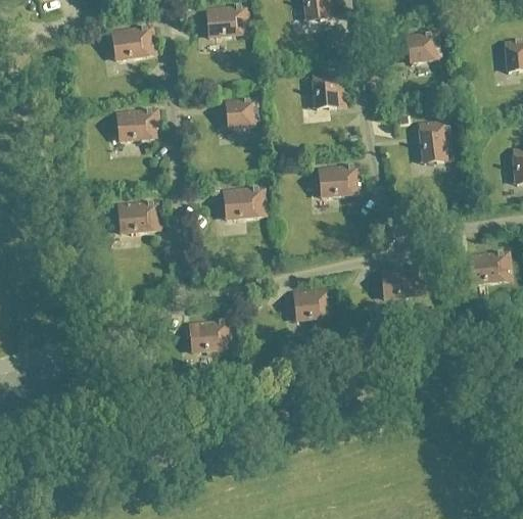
[(302,0),(305,20),(335,17),(333,0),(302,0)]
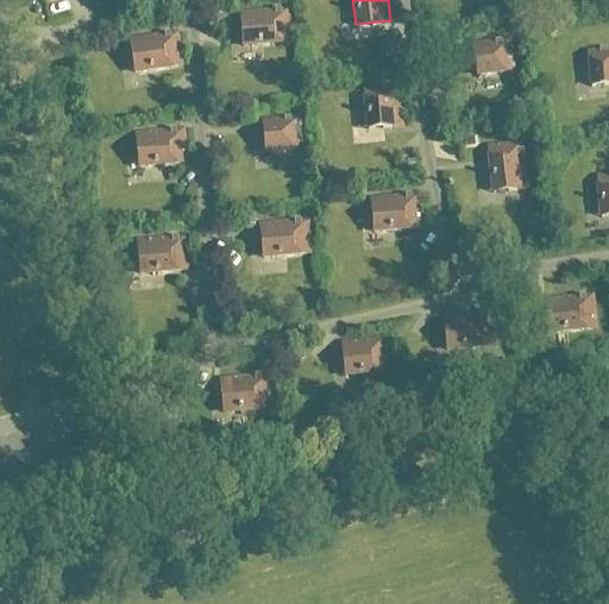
[(500,0),(501,10),(510,8),(509,0),(500,0)]
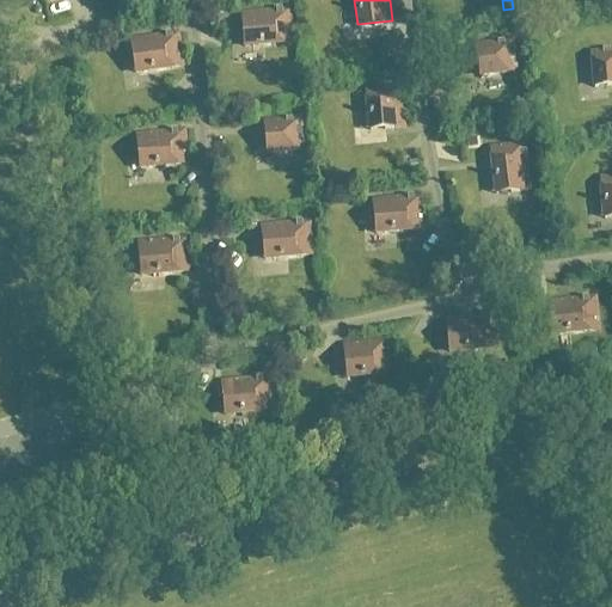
[(242,8),(244,42),(292,40),(289,5),(242,8)]
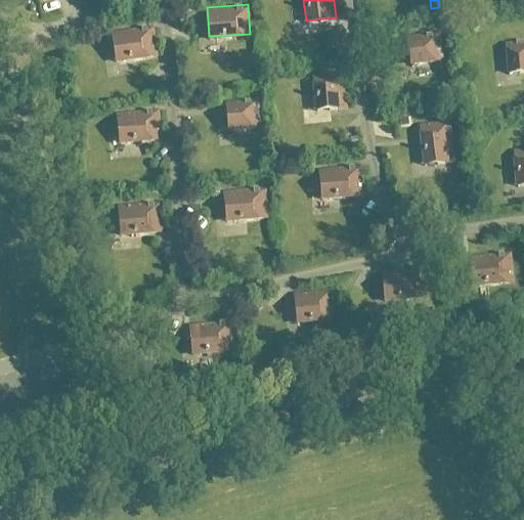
[(151,25),(111,31),(116,59),(156,53),(151,25)]
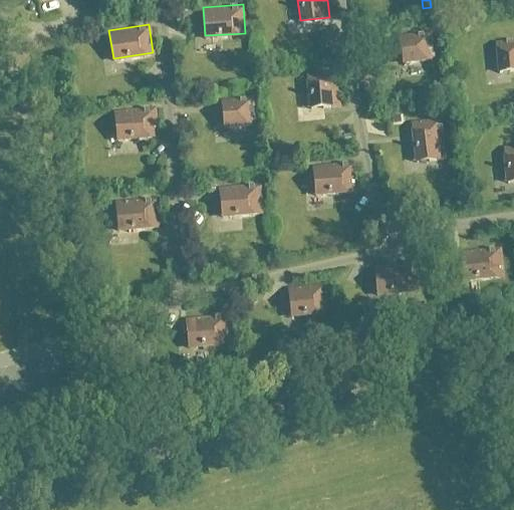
[(429,30),(399,35),(403,61),(433,56),(429,30)]
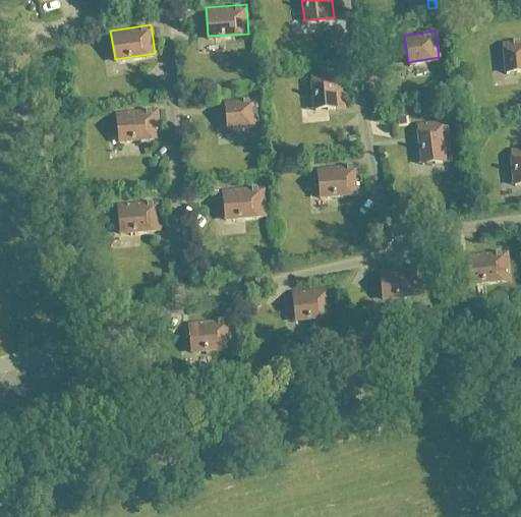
[(520,38),(503,40),(506,70),(520,68),(520,38)]
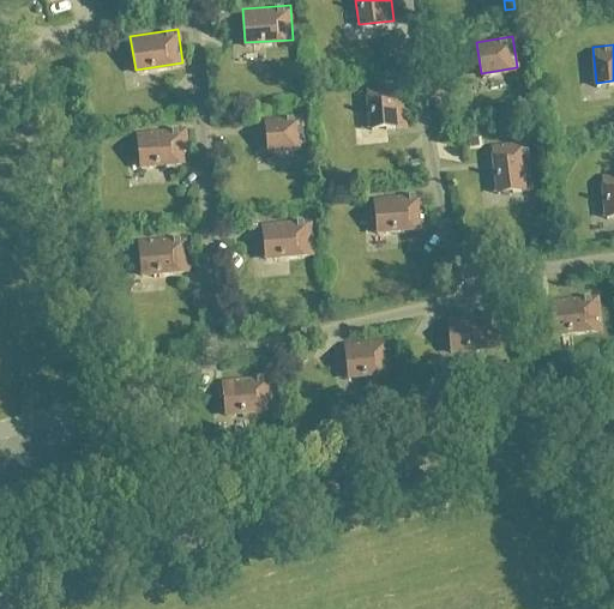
[(401,82),(367,84),(369,127),(404,124),(401,82)]
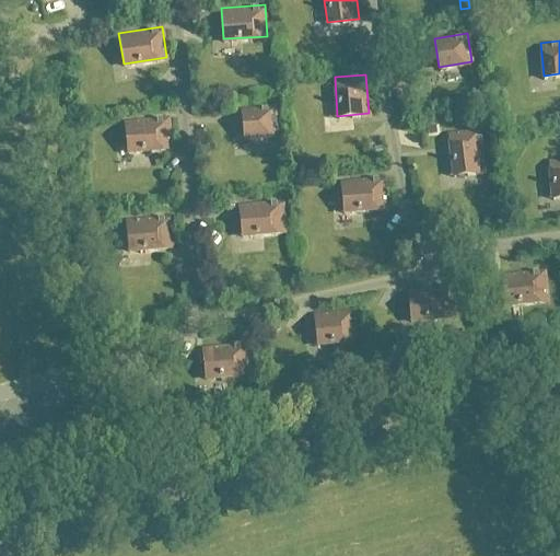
[(242,107),(244,136),(277,132),(273,104),(242,107)]
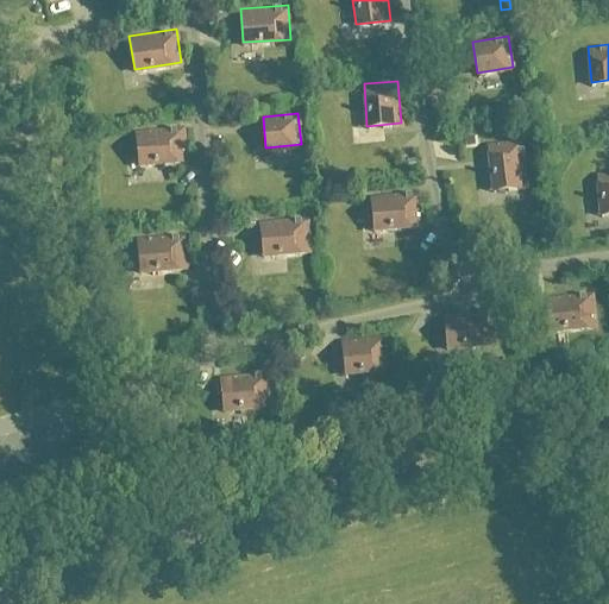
[(135,131),(138,164),(186,159),(182,126),(135,131)]
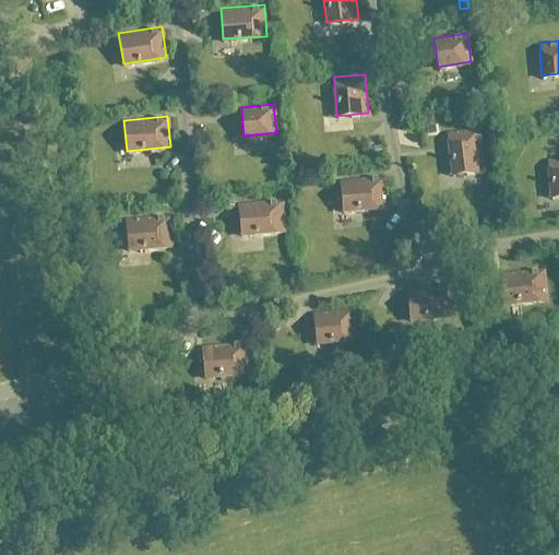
[(447,131),(451,175),(483,172),(478,128),(447,131)]
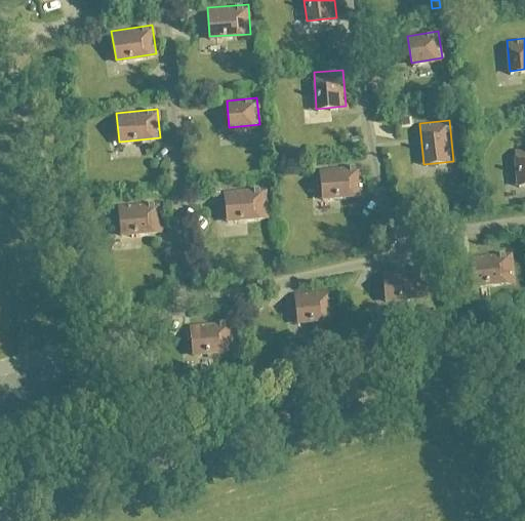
[(518,185),(524,184),(524,147),(515,149),(518,185)]
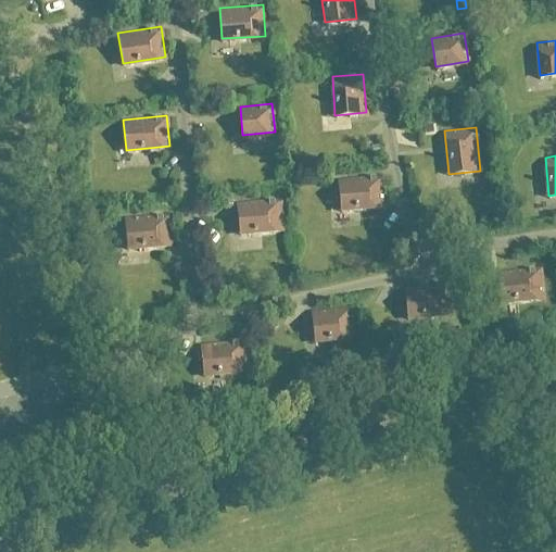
[(381,175),(338,178),(340,209),(383,207),(381,175)]
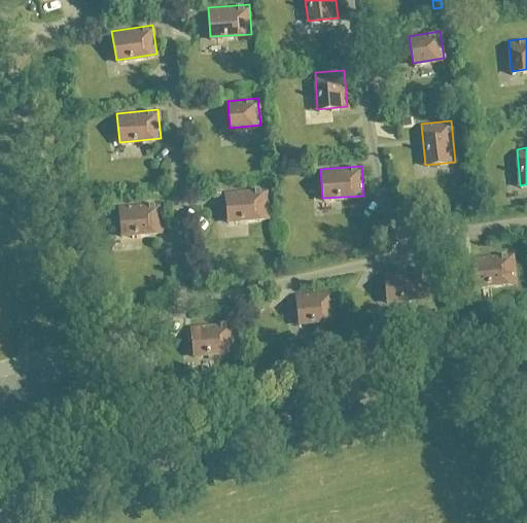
[(266,185),(224,190),(227,219),(269,215),(266,185)]
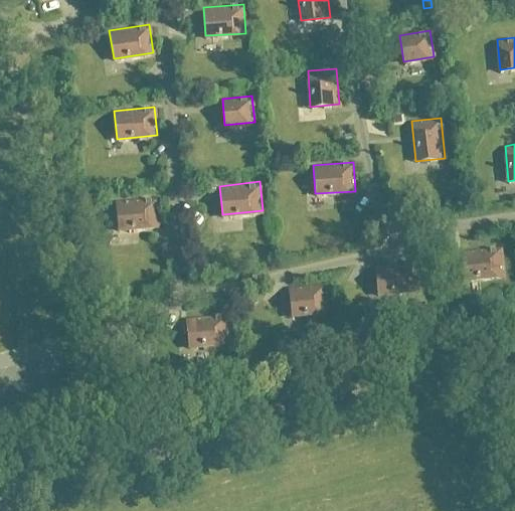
[(157,198),(117,201),(119,229),(159,227),(157,198)]
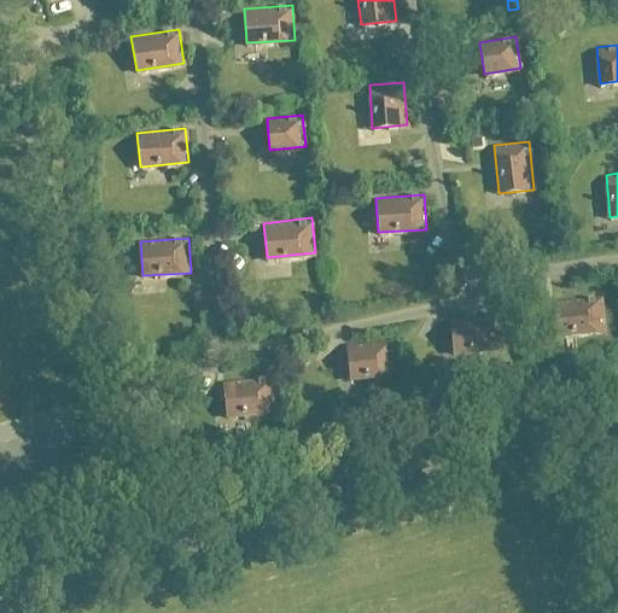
[(553,301),(557,334),(605,330),(601,296),(553,301)]
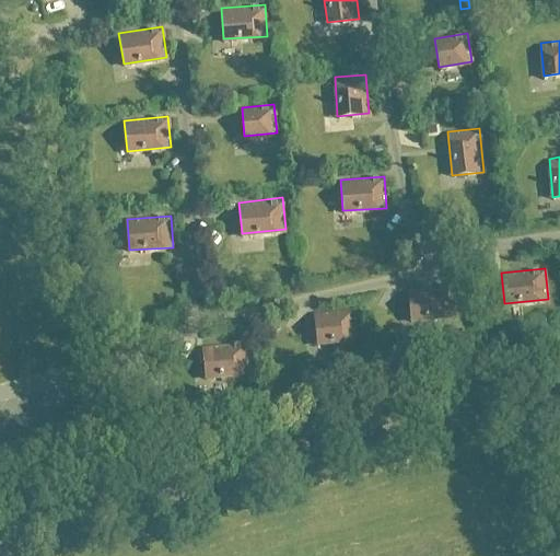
[(4,282),(0,282),(0,305),(10,303),(4,282)]
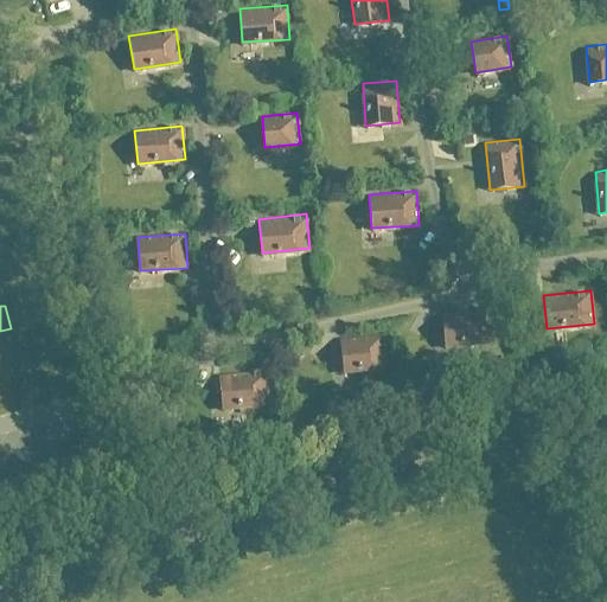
[(505,308),(496,308),(497,318),(506,318),(505,308)]
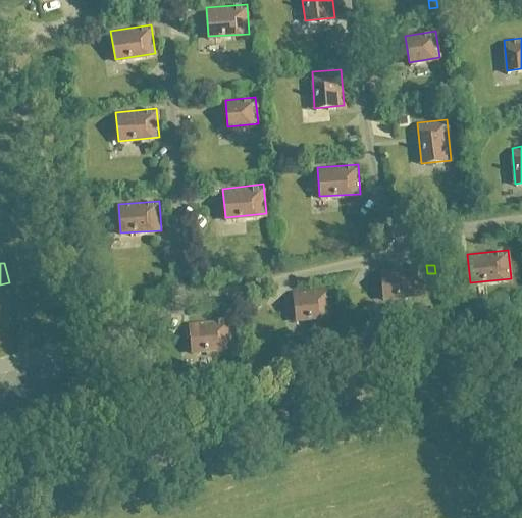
[(421,266),(380,269),(382,299),(423,295),(421,266)]
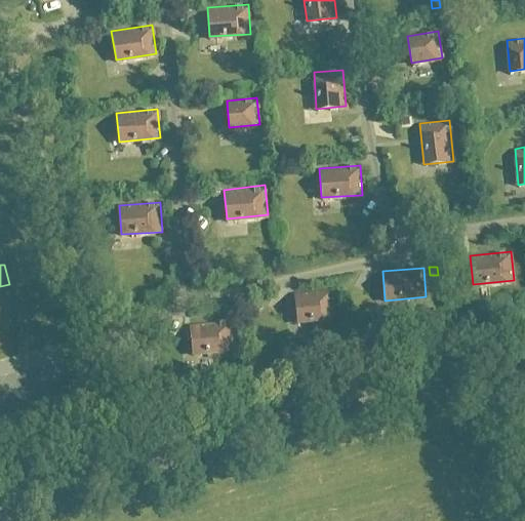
[(294,292),(296,322),(332,319),(330,289),(294,292)]
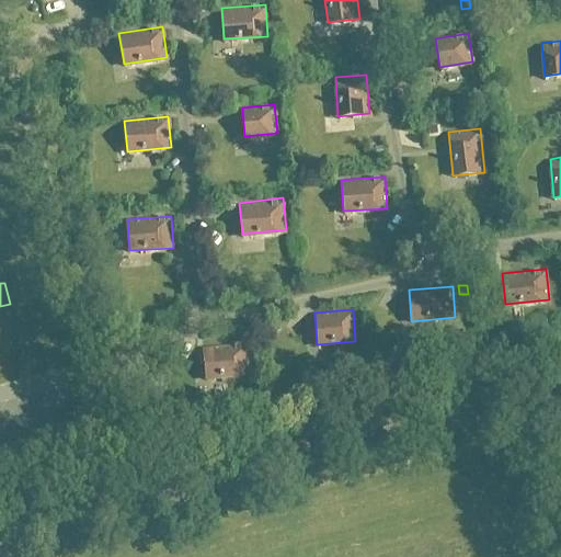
[(247,342),(203,347),(206,378),(250,374),(247,342)]
